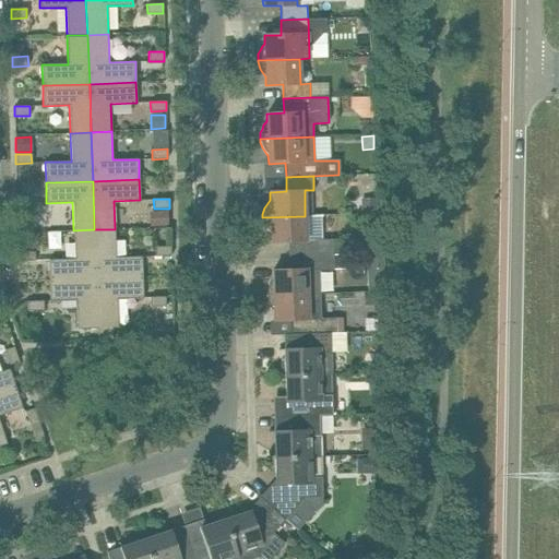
[(376,212),(376,201),(361,201),(363,212),(376,212)]
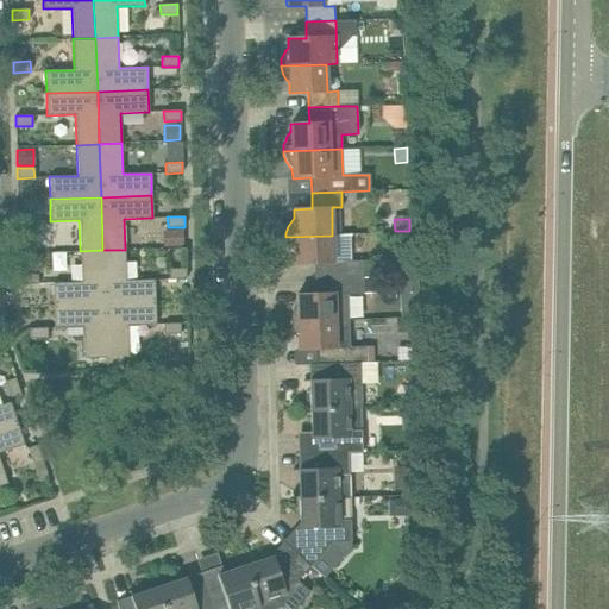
[(19,223),(19,232),(36,232),(36,221),(19,223)]
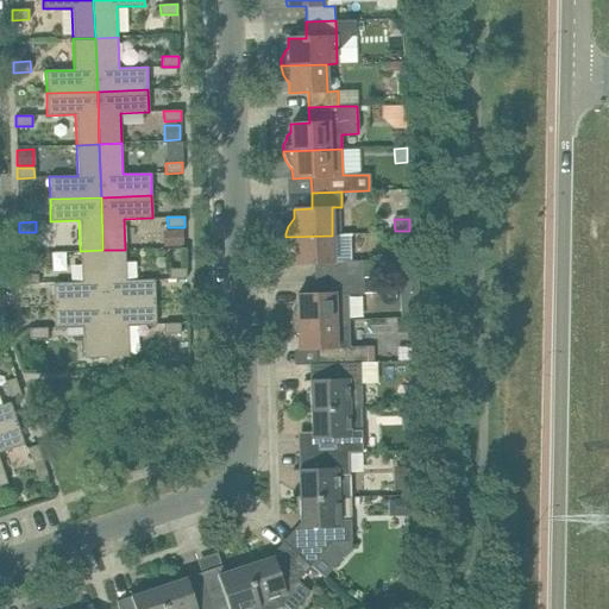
[(182,231),(163,231),(163,248),(183,246),(182,231)]
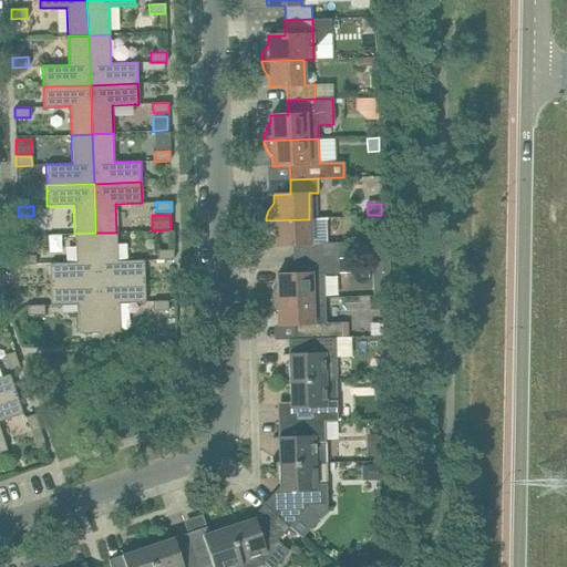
[(275,237),(275,246),(292,245),(292,259),(320,258),(320,259),(338,258),(337,244),(310,245),(309,219),(266,220),(267,223),(268,230),(272,235),(275,237)]
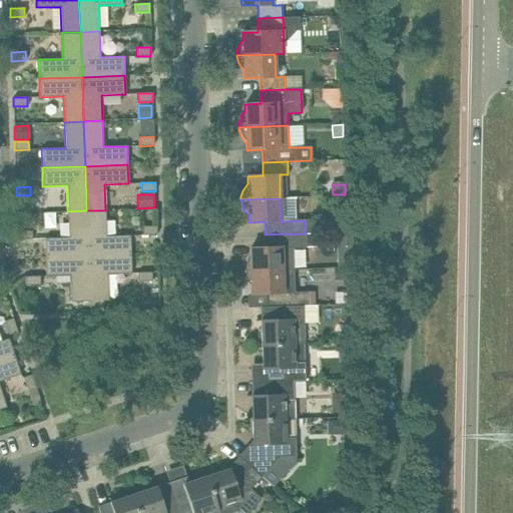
[(67,211),(68,237),(44,238),(45,257),(88,255),(86,210),(67,211)]
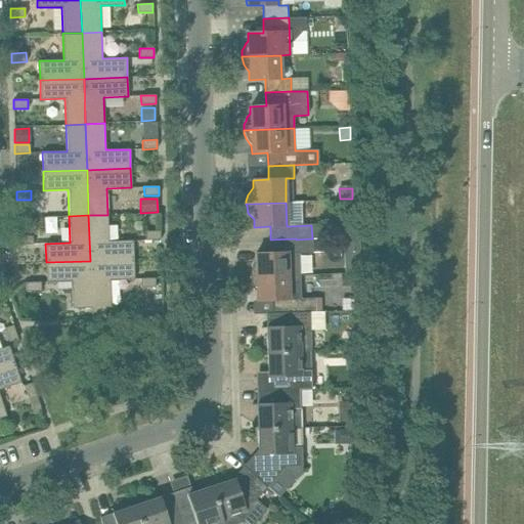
[(133,241),(108,242),(107,215),(88,215),(90,261),(134,260),(133,241)]
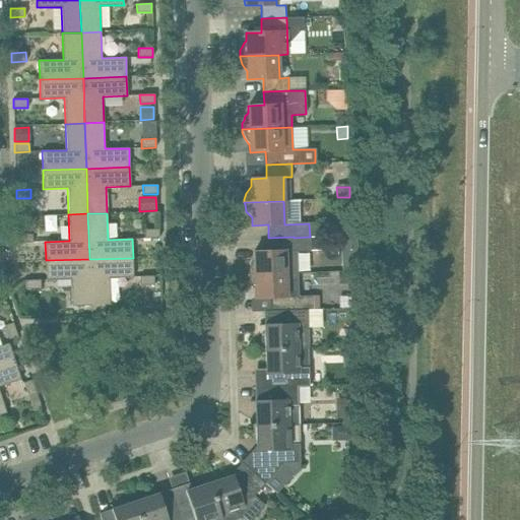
[(158,230),(144,230),(144,239),(159,238),(158,230)]
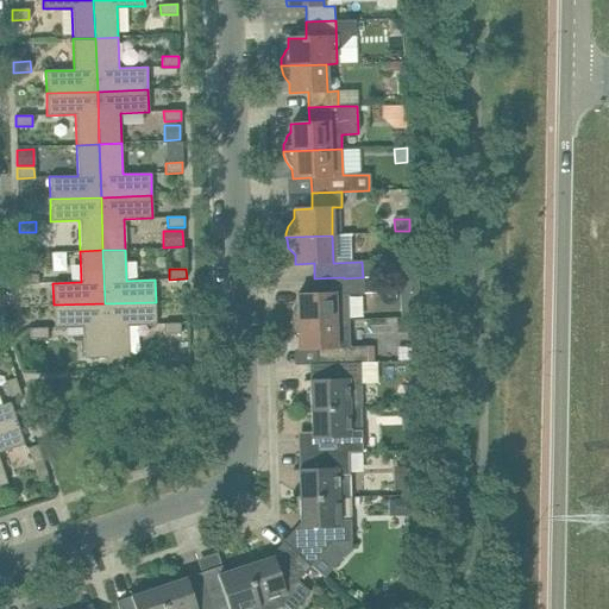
[(20,274),(22,284),(38,284),(38,274),(20,274)]
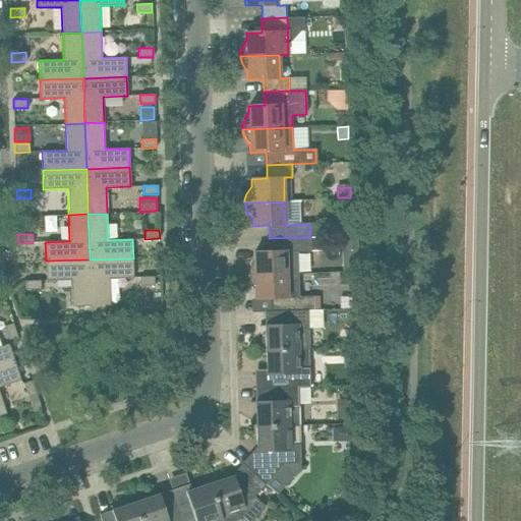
[(253,262),(251,264),(249,268),(248,273),(247,276),(287,274),(286,250),(295,250),(294,238),(294,237),(269,238),(270,251),(253,252),(253,262)]
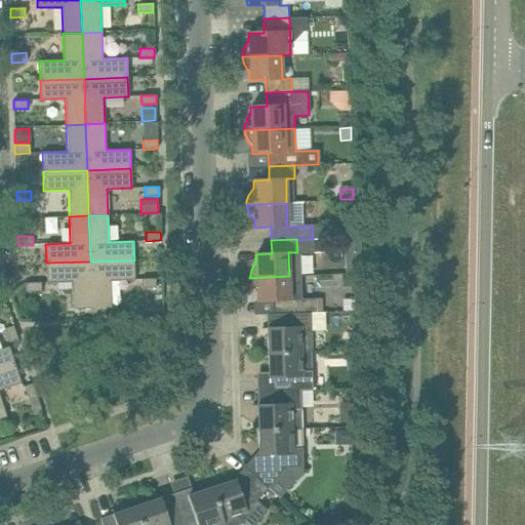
[(110,280),(134,280),(134,260),(90,261),(91,309),(92,309),(92,319),(106,318),(106,308),(111,308),(110,280)]
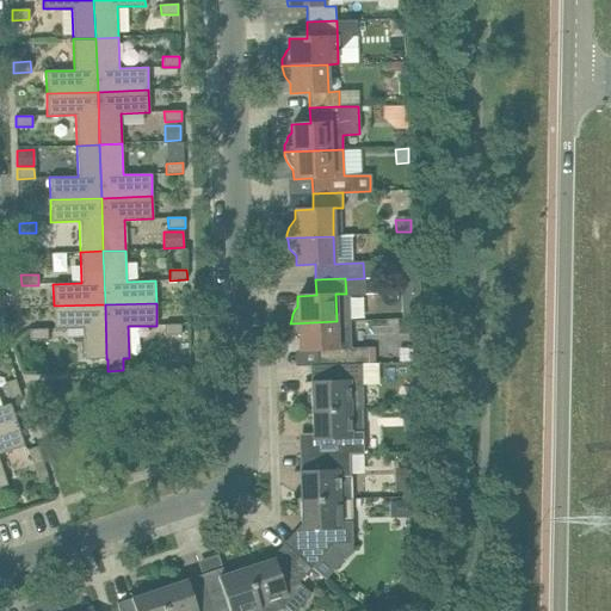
[(54,328),(65,328),(82,328),(84,359),(106,359),(105,304),(54,306),(54,328)]
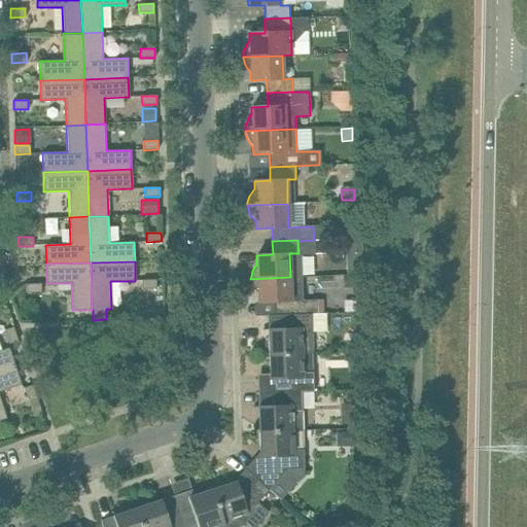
[(257,294),(258,302),(274,302),(275,315),(310,314),(316,314),(316,300),(302,301),(302,277),(290,277),(250,279),(250,280),(252,286),(254,291),(257,294)]
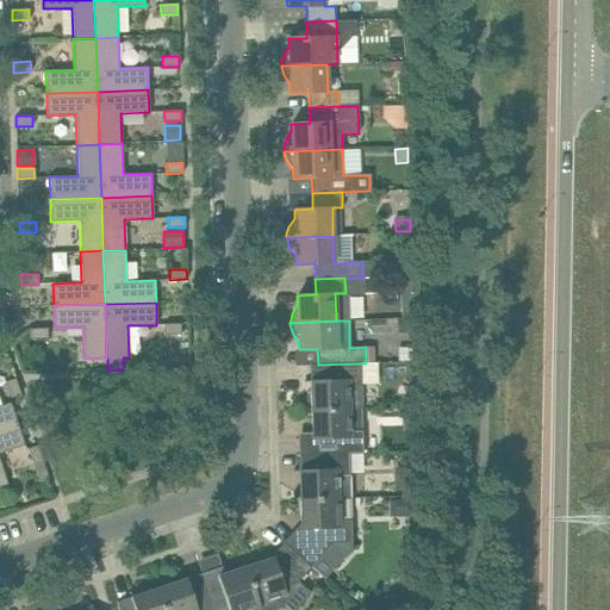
[(163,335),(181,334),(180,324),(163,324),(163,335)]
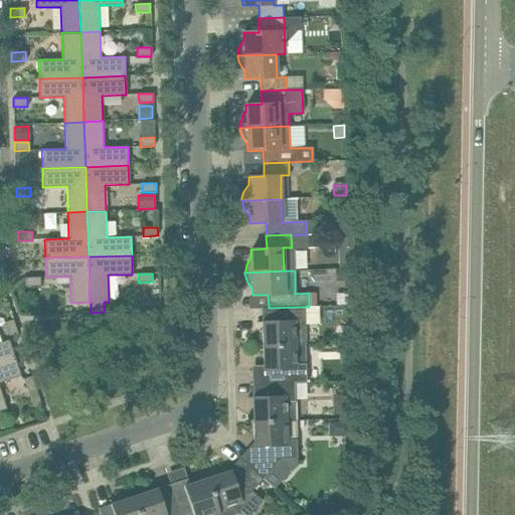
[(40,286),(40,277),(25,278),(25,287),(40,286)]
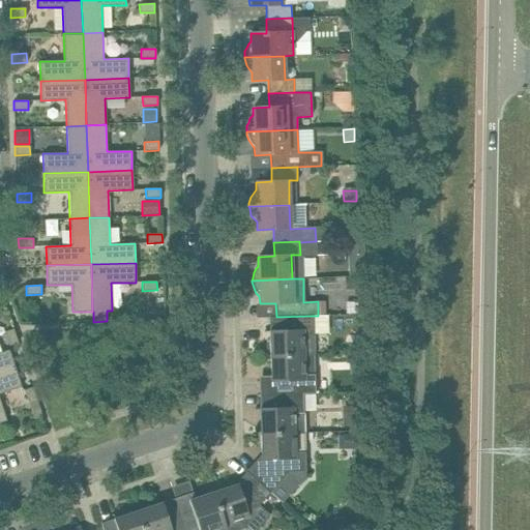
[(269,319),(271,319),(272,335),(269,335),(270,356),(314,355),(312,316),(276,317),(269,318),(269,319)]
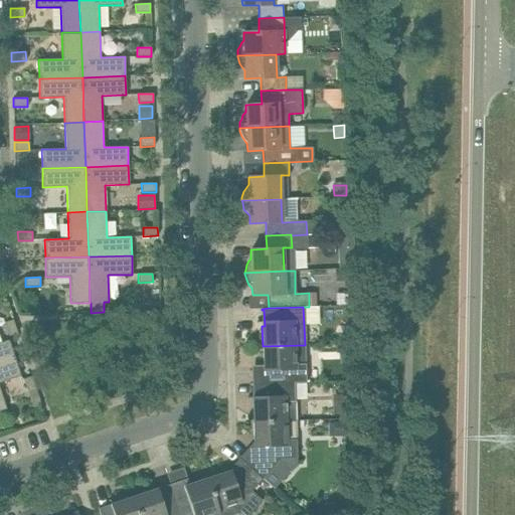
[(17,333),(13,320),(4,322),(9,336),(17,333)]
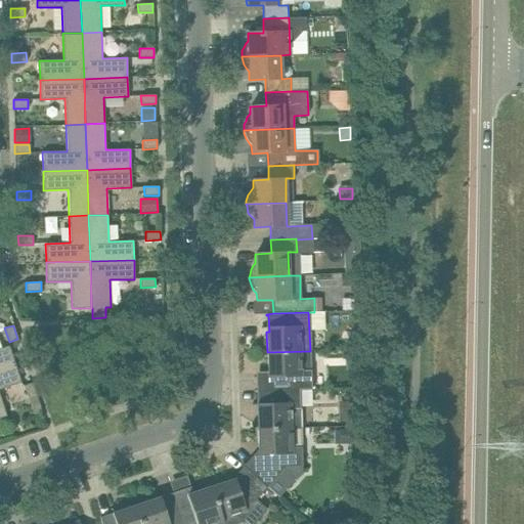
[(355,341),(349,342),(350,349),(355,348),(358,348),(357,341),(355,341)]
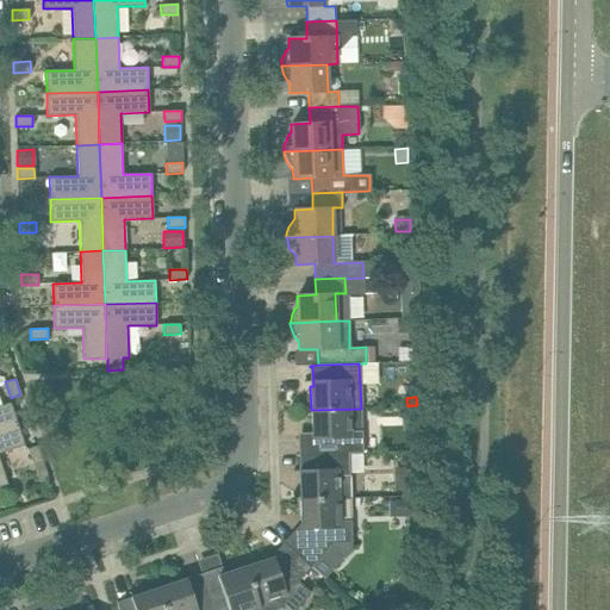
[(0,429),(18,424),(11,403),(0,405),(0,429)]
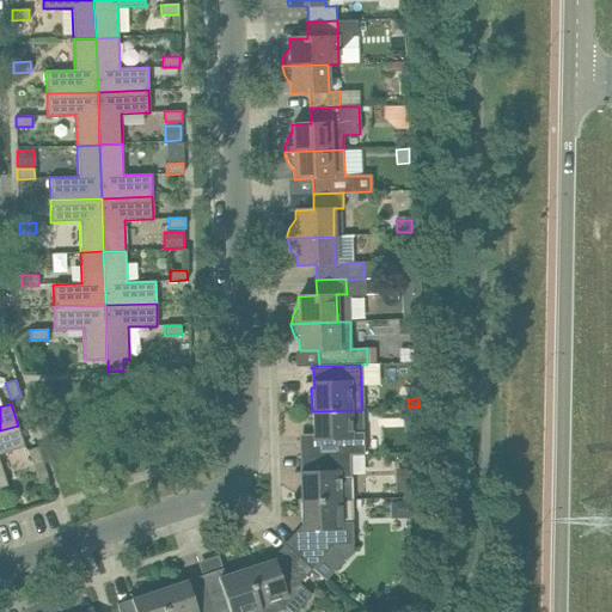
[(362,410),(312,411),(313,435),(316,435),(317,456),(349,456),(363,454),(362,410)]
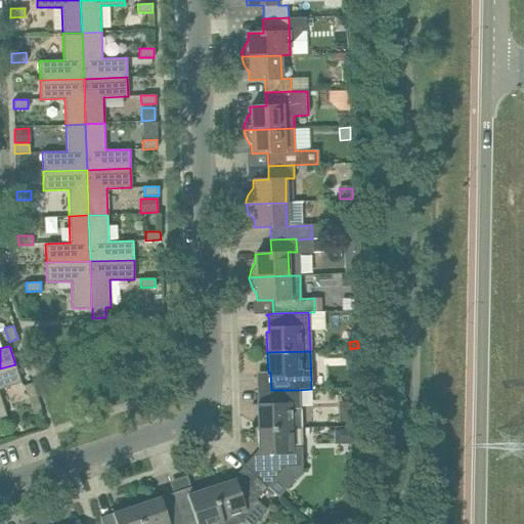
[(0,397),(0,389),(20,383),(15,364),(0,368),(0,418),(6,416),(0,397)]
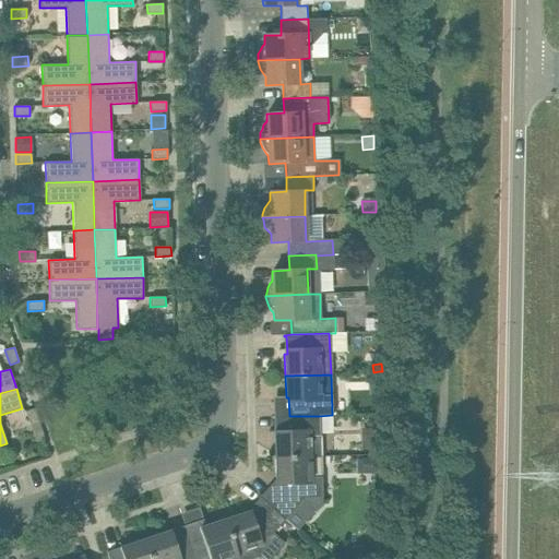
[(39,423),(34,408),(25,411),(31,426),(39,423)]
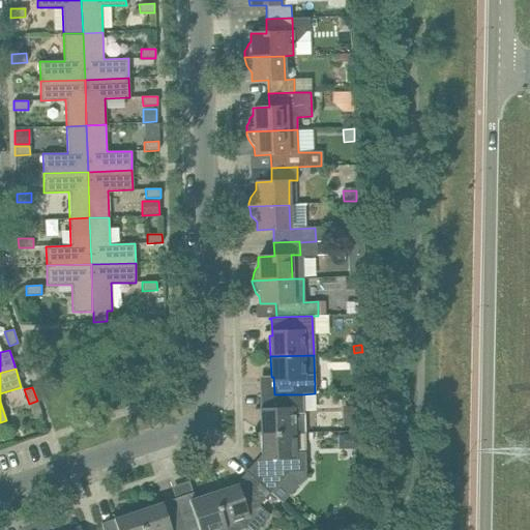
[(303,433),(302,394),(274,394),(259,395),(260,434),(303,433)]
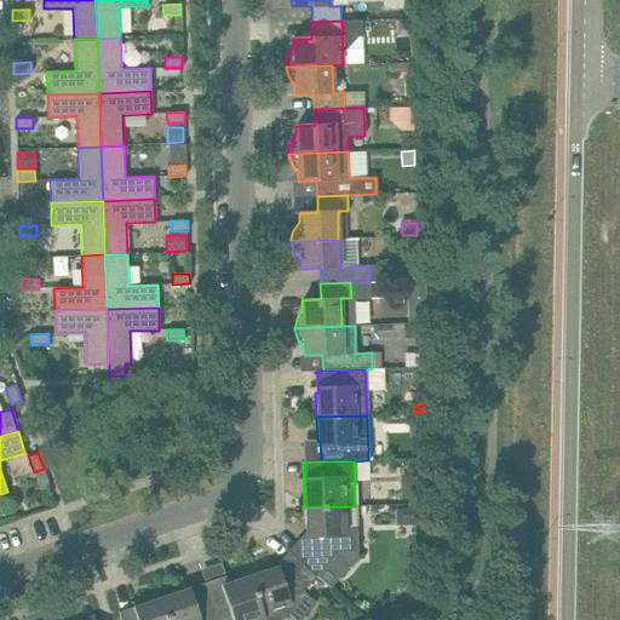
[(304,507),(305,532),(309,532),(309,538),(293,555),(316,577),(338,554),(356,552),(355,506),(304,507)]
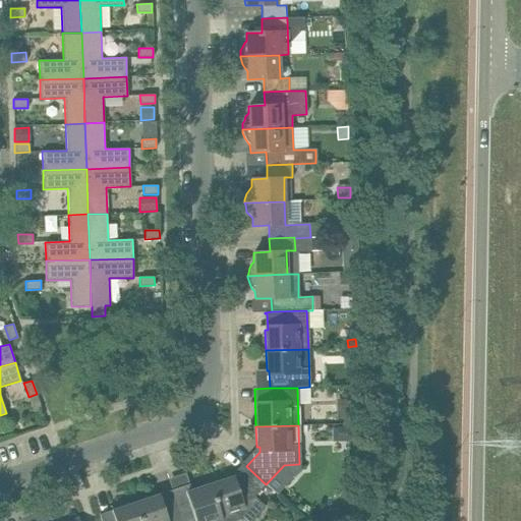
[(235,478),(230,480),(229,477),(210,483),(222,520),(238,520),(261,514),(254,497),(266,484),(246,466),(235,478)]
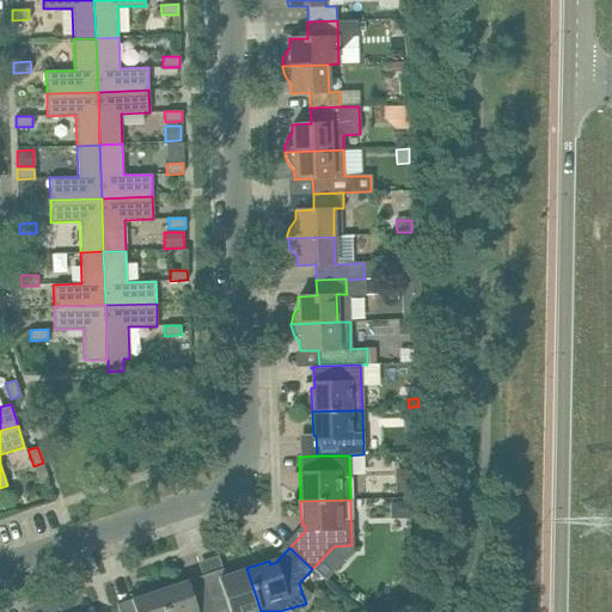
[(203,579),(202,579),(213,611),(261,611),(246,568),(224,576),(225,579),(206,586),(203,579)]
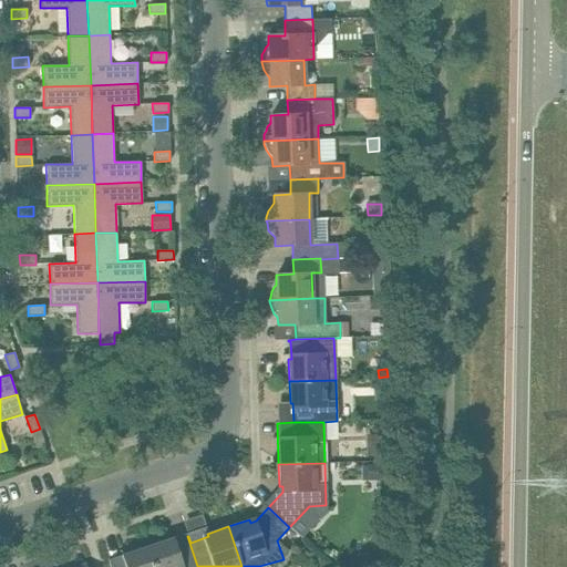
[(169,543),(168,539),(147,546),(154,566),(197,566),(187,536),(169,543)]
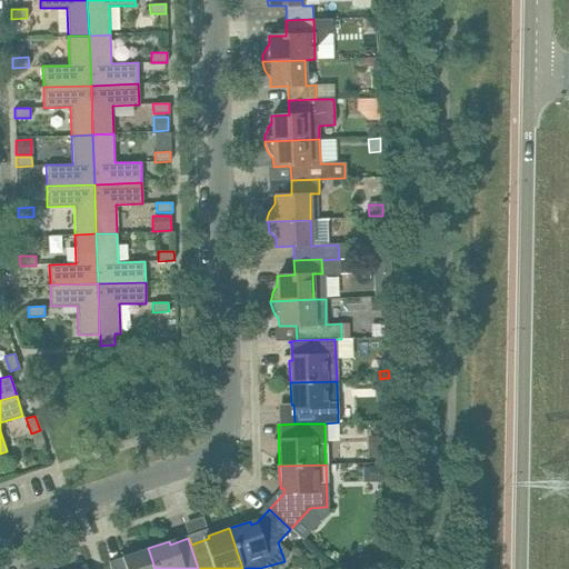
[(111,563),(110,561),(109,561),(110,568),(155,568),(148,548),(127,555),(128,558),(111,563)]
